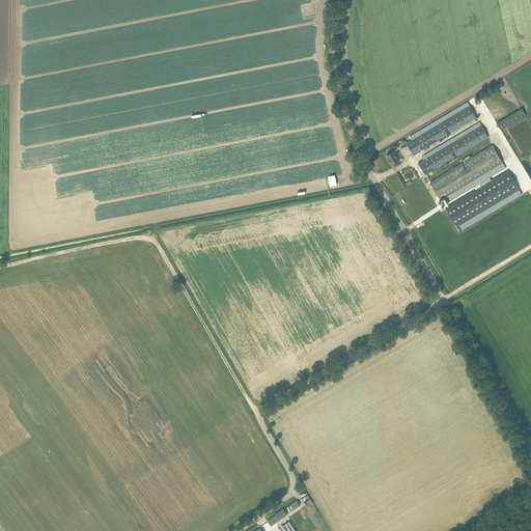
[(470,105),(408,142),(415,155),(441,140),(442,141),(449,137),(449,136),(448,136),(448,135),(478,117),(470,105)]
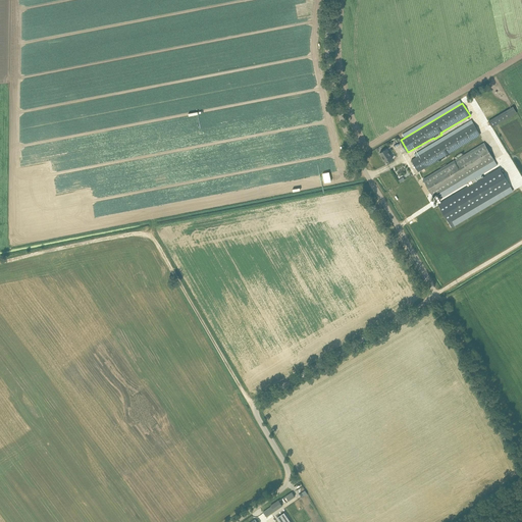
[(488,119),(493,127),(518,113),(513,105),(488,119)]
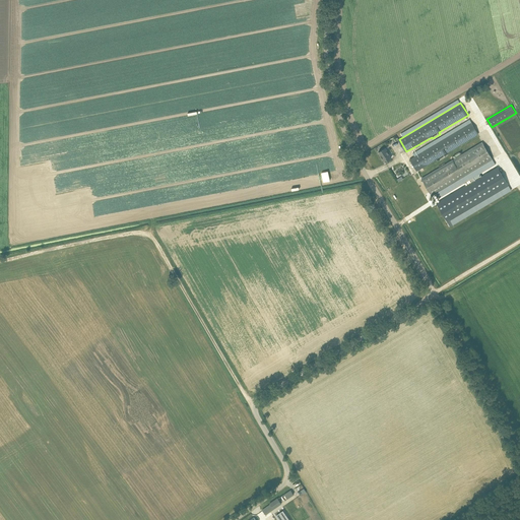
[(472,122),(410,158),(417,171),(439,158),(439,159),(447,155),(446,154),(445,155),(445,154),(479,134),(472,122)]
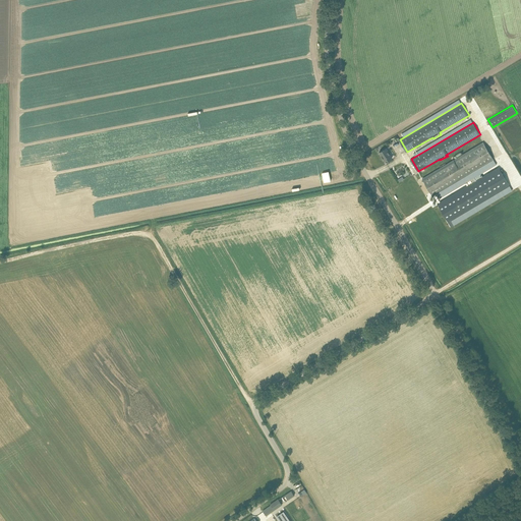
[(422,178),(432,196),(494,160),(483,141),(463,154),(462,152),(454,157),(455,158),(456,158),(422,178)]
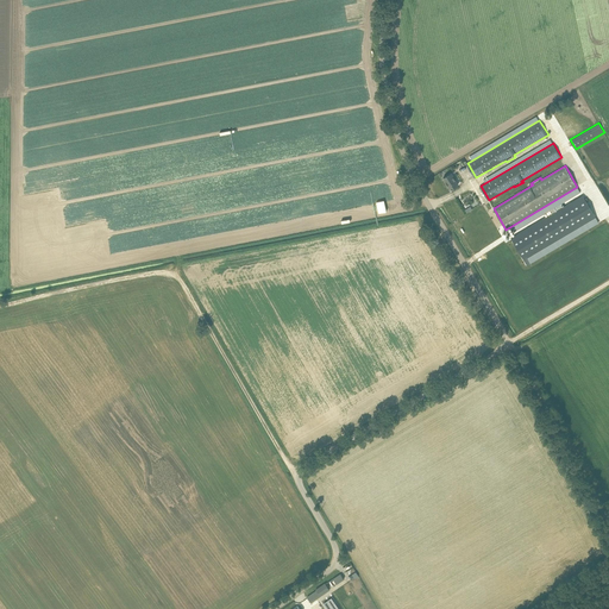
[(444,177),(450,189),(458,184),(451,173),(444,177)]
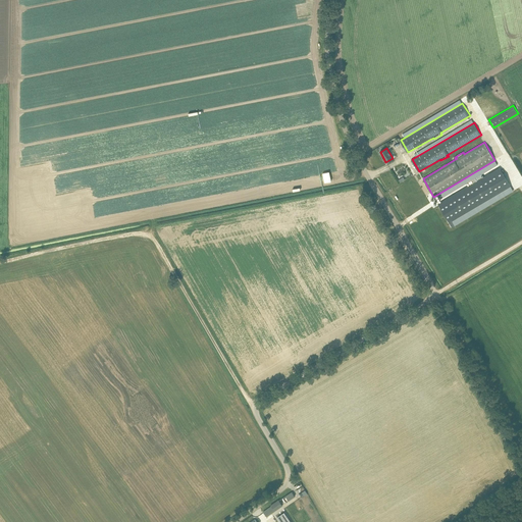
[(452,227),(455,225),(452,221),(511,187),(500,167),(483,176),(481,174),(467,183),(468,186),(437,203),(452,227)]
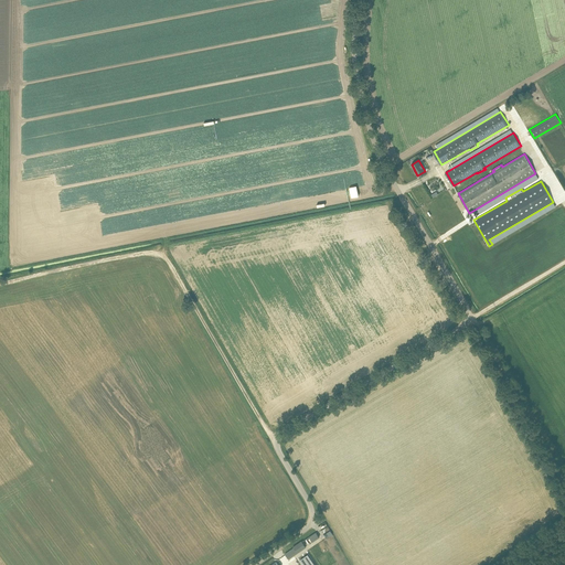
[(294,547),(290,551),(294,555),(306,546),(301,541),(294,546),(294,547)]
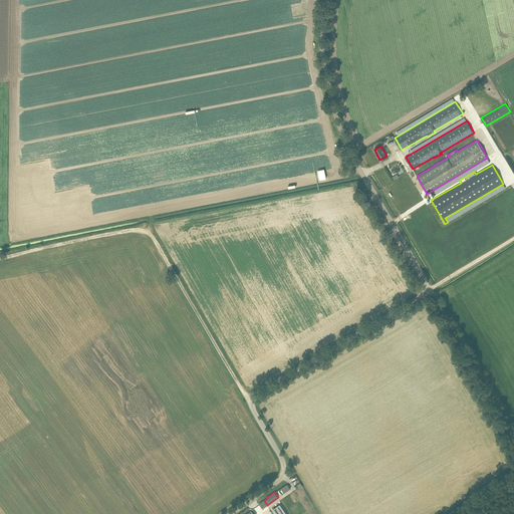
[(284,513),(279,505),(272,509),(275,513),(284,513)]
